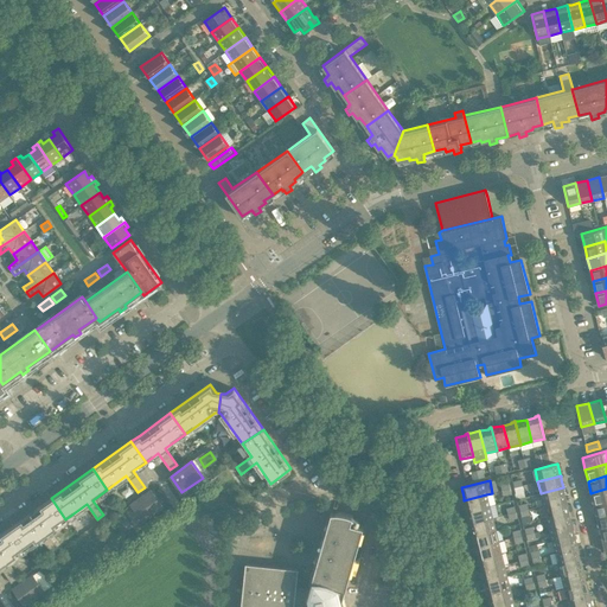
[(563,487),(541,493),(543,505),(567,499),(566,497),(564,497),(563,487)]
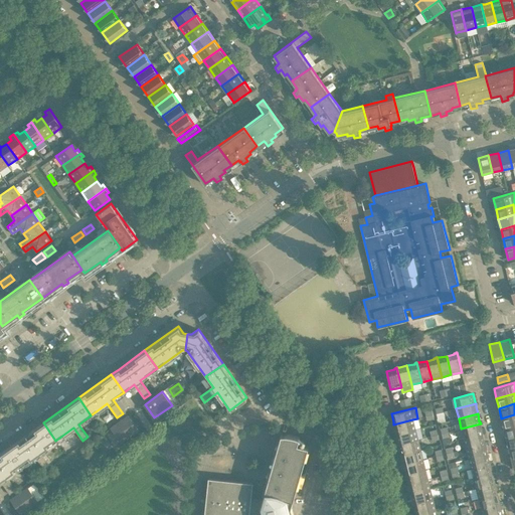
[(514,424),(514,414),(501,418),(504,428),(514,424)]
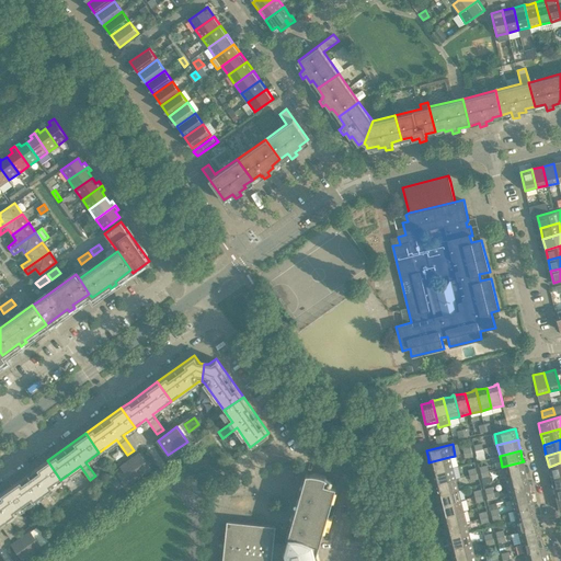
[(139,453),(121,467),(132,482),(150,468),(139,453)]
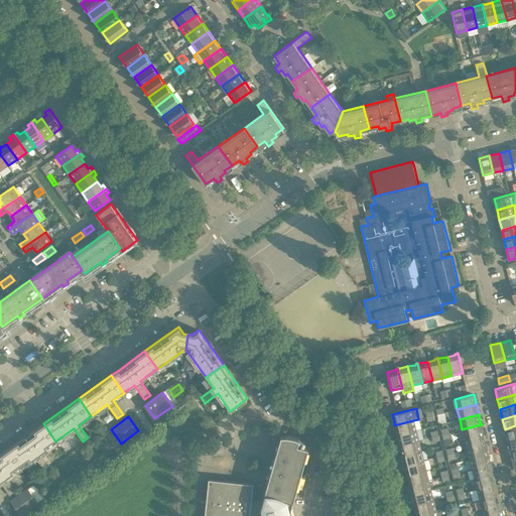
[(416,430),(413,420),(394,425),(395,427),(397,434),(416,430)]
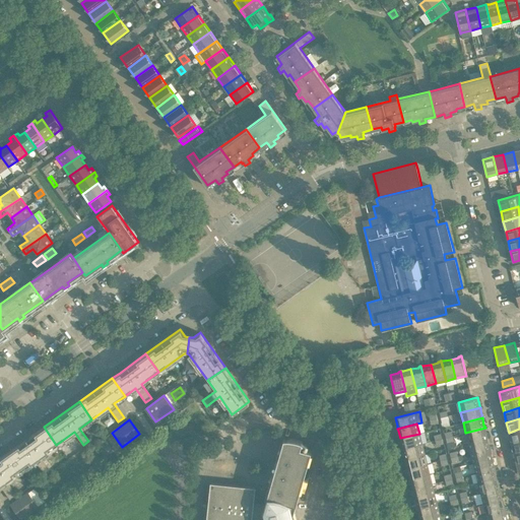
[(44,427),(10,451),(22,468),(35,460),(44,473),(50,469),(40,456),(56,445),(44,427)]
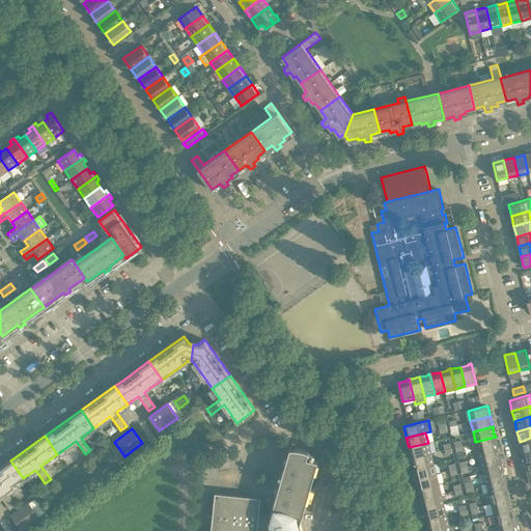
[(498,447),(496,440),(496,438),(496,437),(475,442),(478,452),(498,447)]
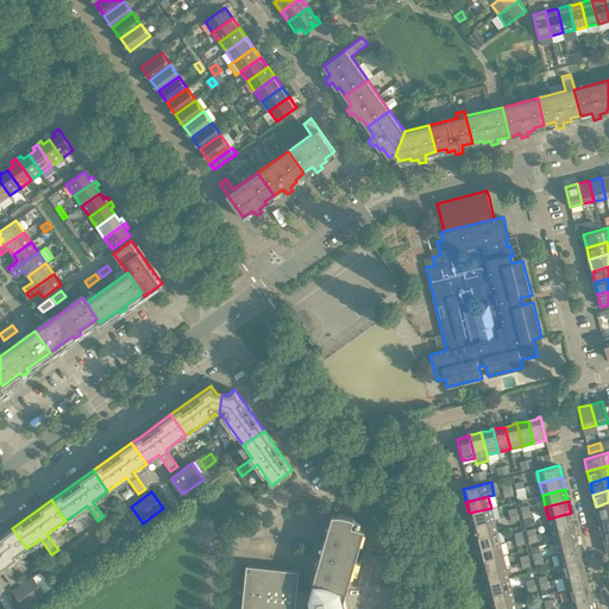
[(608,515),(608,502),(596,507),(598,519),(608,515)]
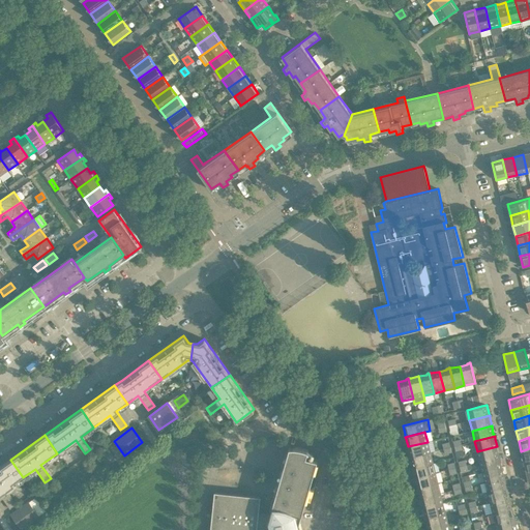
[(430,452),(428,442),(408,446),(410,454),(410,457),(430,452)]
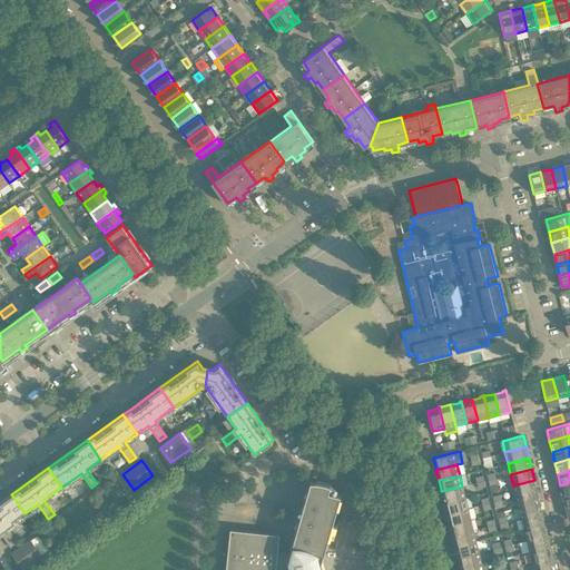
[(324,569),(323,560),(342,493),(336,492),(337,489),(335,487),(332,484),(328,482),(326,482),(323,481),(318,480),(315,480),(315,479),(313,478),(312,480),(311,480),(291,551),(291,568),(291,569),(324,569)]
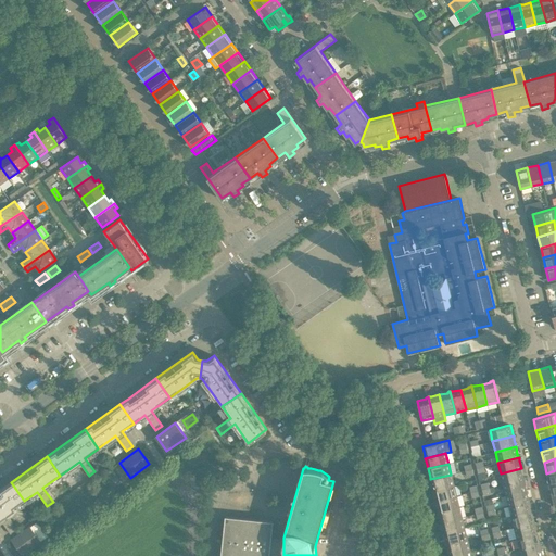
[(522,477),(521,468),(501,474),(503,484),(525,479),(525,478),(523,478),(523,477),(522,477)]
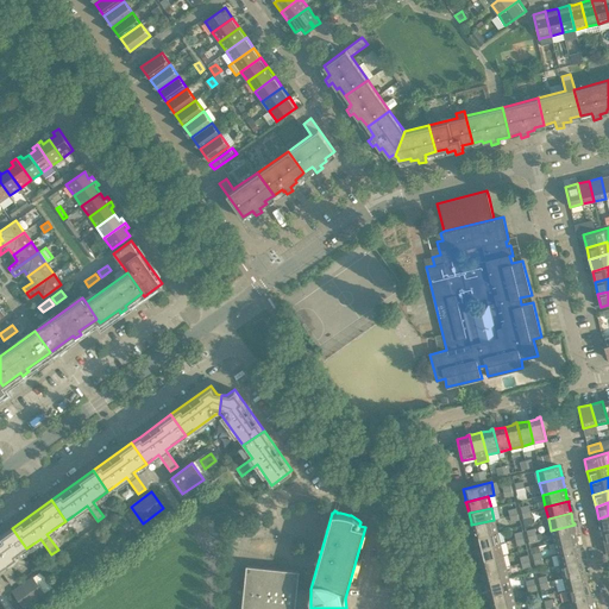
[(608,527),(608,515),(598,519),(602,531),(608,527)]
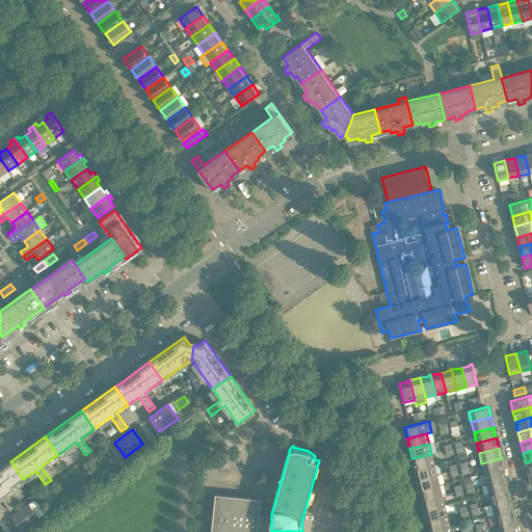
[(431,454),(411,458),(411,459),(413,461),(415,469),(434,464),(431,454)]
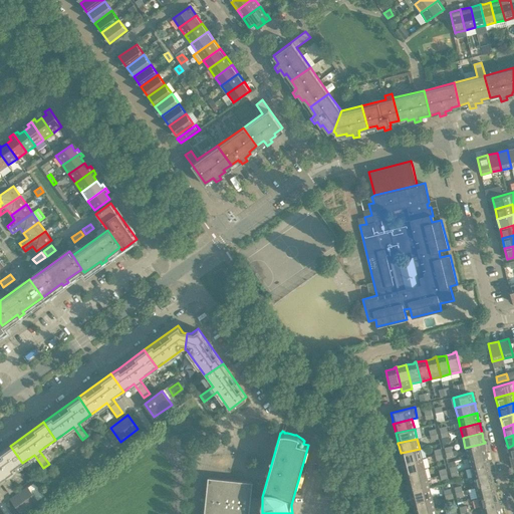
[(486,453),(485,445),(485,443),(465,448),(468,458),(486,453)]
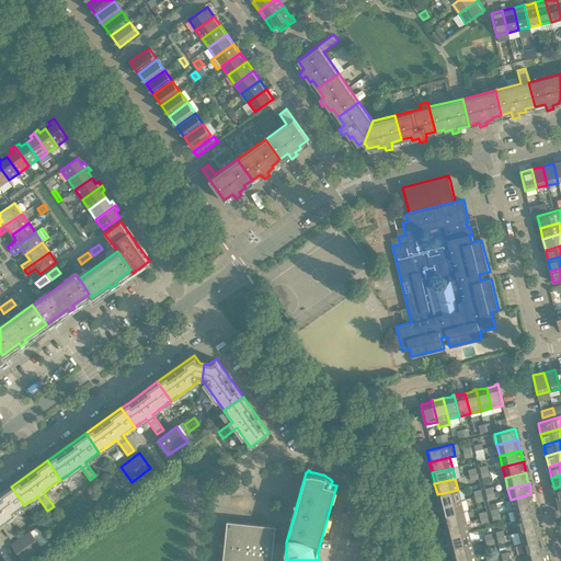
[(11,487),(0,493),(0,523),(11,538),(18,534),(7,518),(24,505),(11,487)]
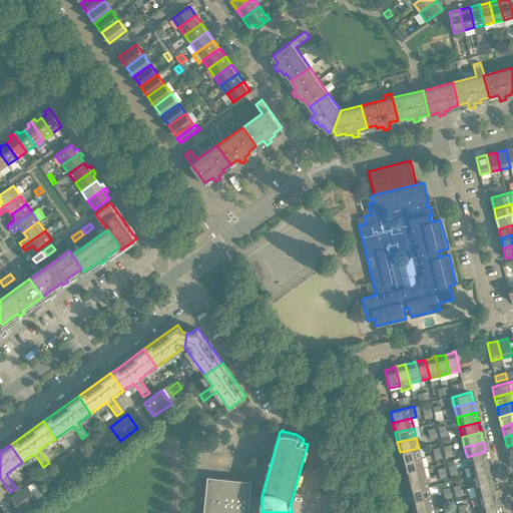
[(421,457),(419,448),(400,452),(402,460),(401,460),(402,462),(421,457)]
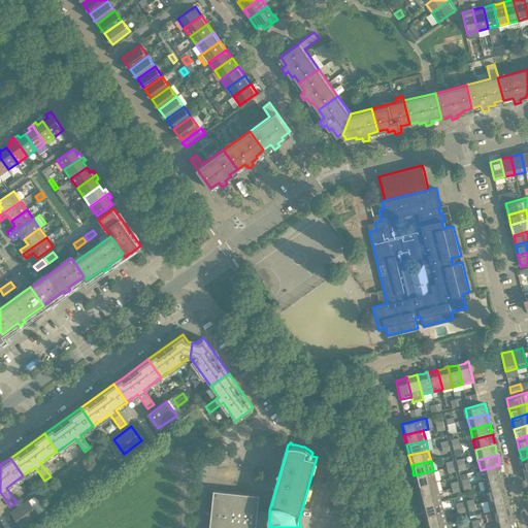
[(499,465),(481,470),(483,480),(503,475),(503,474),(502,474),(502,472),(501,472),(499,465)]
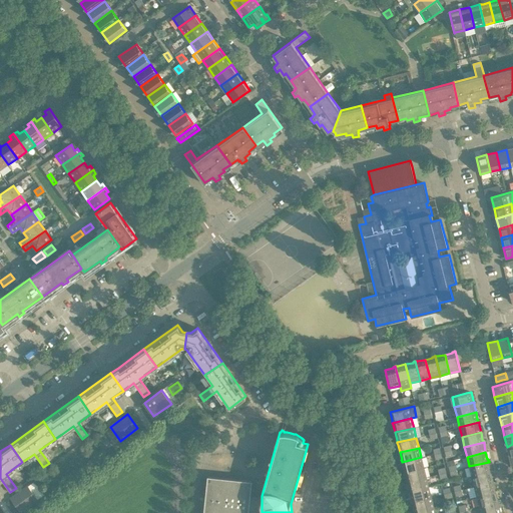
[(424,467),(421,457),(402,462),(402,463),(403,465),(403,464),(405,472),(424,467)]
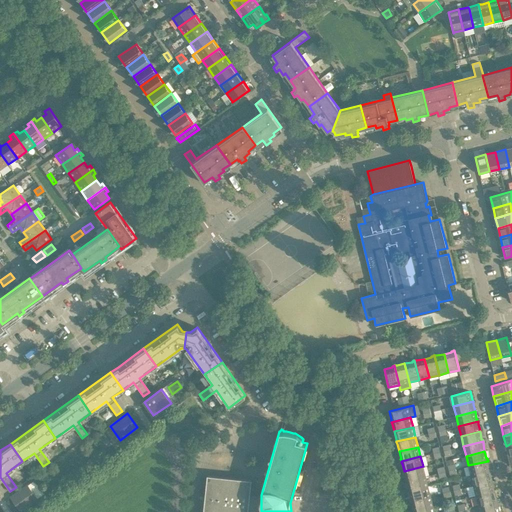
[(488,461),(468,465),(471,475),(489,471),(488,463),(488,461)]
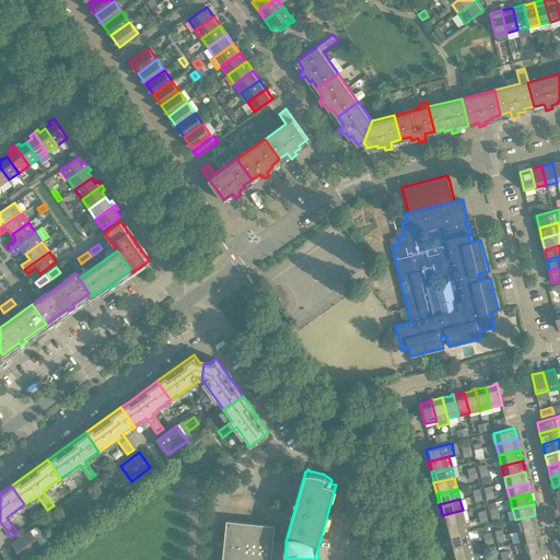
[(465,521),(463,510),(442,515),(444,523),(443,524),(444,526),(465,521)]
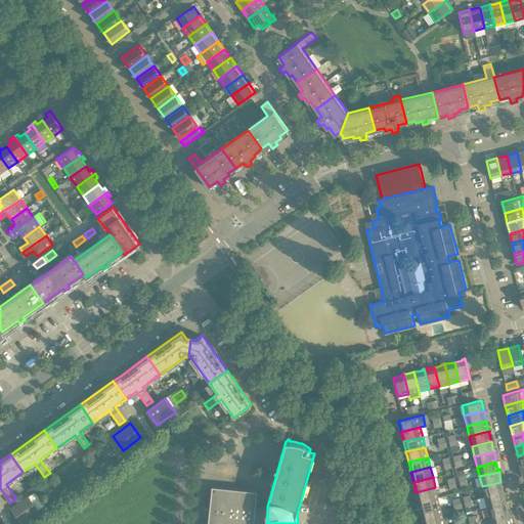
[(500,482),(482,486),(484,496),(505,492),(505,491),(504,491),(504,489),(503,489),(500,482)]
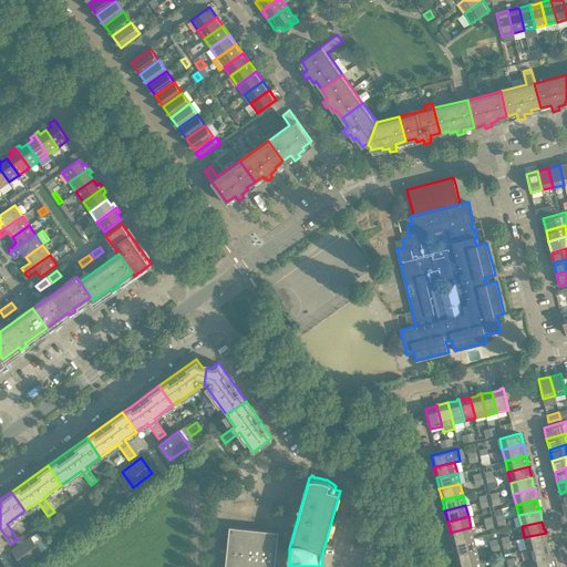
[(275,566),(277,547),(279,531),(229,526),(225,566),(275,566)]
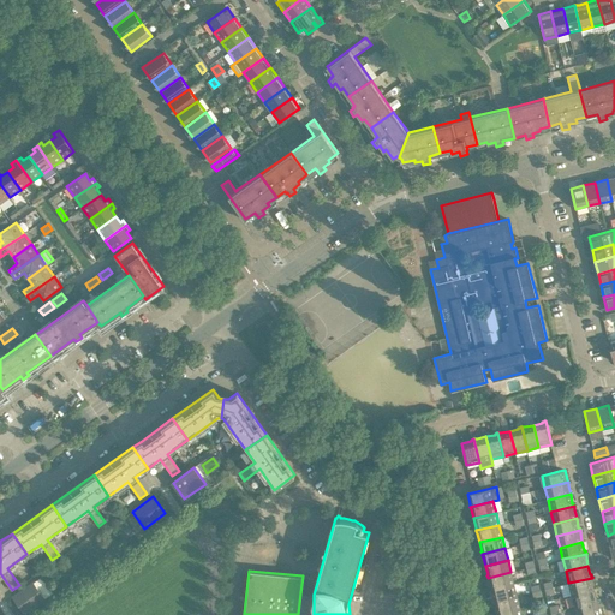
[(514,584),(511,572),(488,578),(489,580),(491,590),(514,584)]
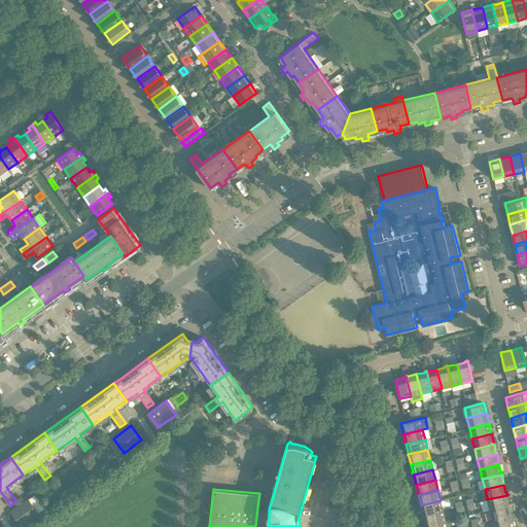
[(507,495),(487,499),(490,510),(508,505),(506,497),(507,497),(507,495)]
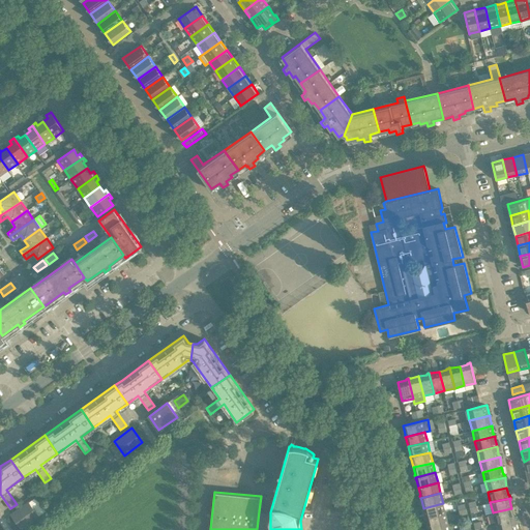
[(29,501),(10,514),(21,529),(39,516),(29,501)]
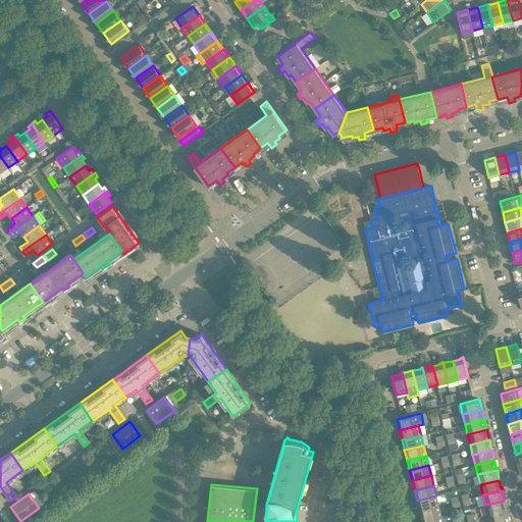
[(438,506),(436,496),(417,501),(419,508),(418,508),(419,510),(419,511),(438,506)]
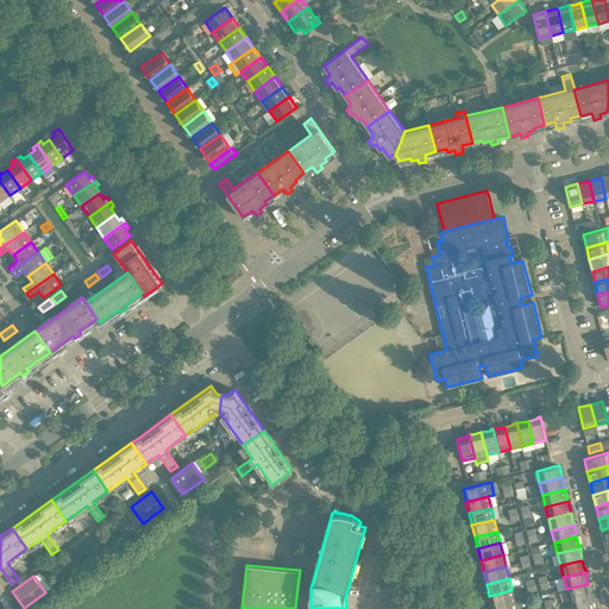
[(590,592),(588,584),(566,589),(566,590),(559,592),(562,602),(569,600),(569,601),(592,595),(591,595),(591,592),(590,592)]
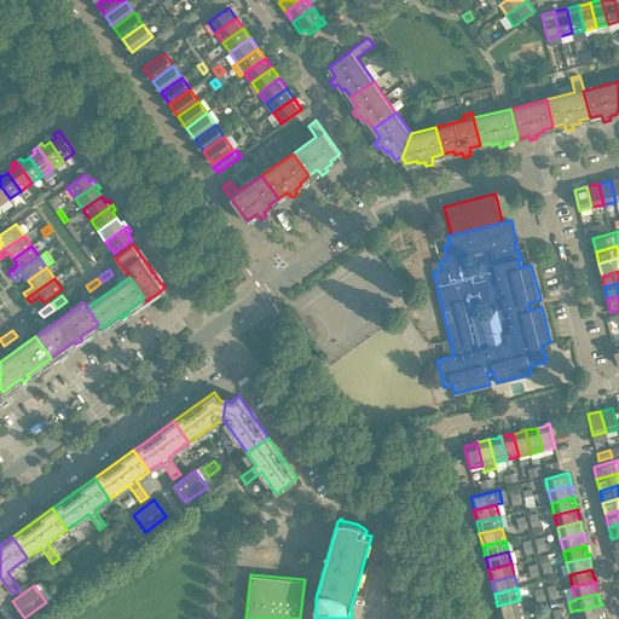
[(524,612),(520,600),(497,606),(498,608),(501,618),(524,612)]
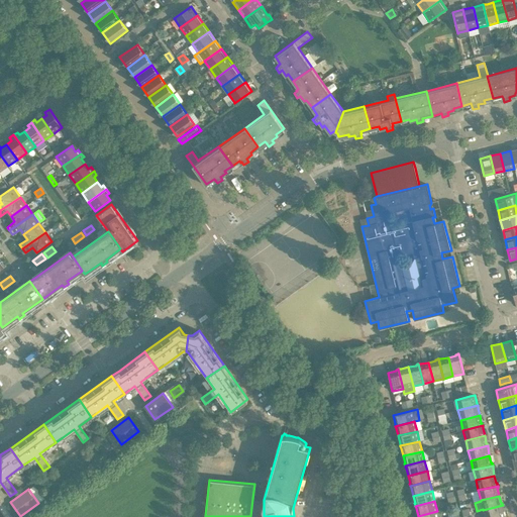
[(503,505),(483,510),(484,516),(498,516),(504,516),(502,508),(503,508),(503,506),(503,505)]
